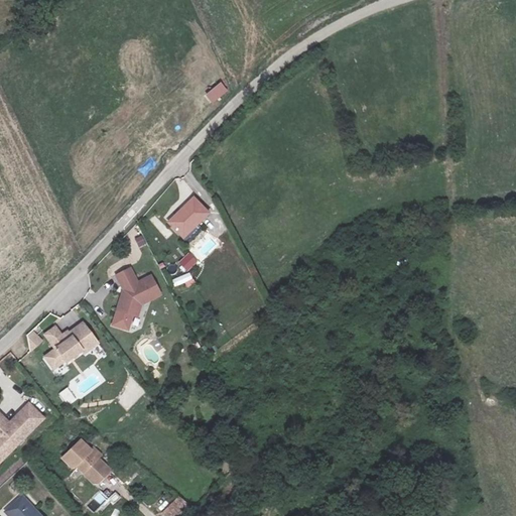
[(212,105),(228,92),(221,82),(204,95),(212,105)]
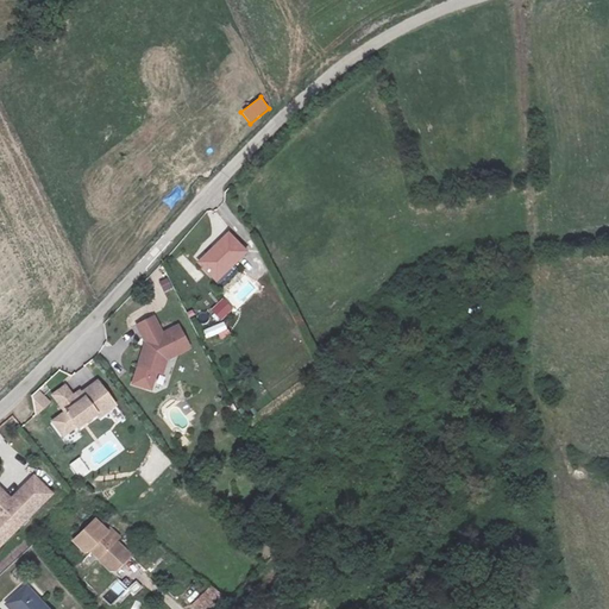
[(219,256),(193,286),(213,305),(239,275),(219,256)]
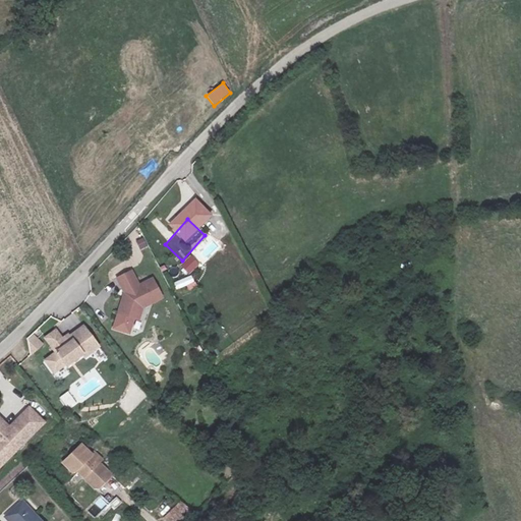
[(145,237),(136,240),(139,250),(149,247),(145,237)]
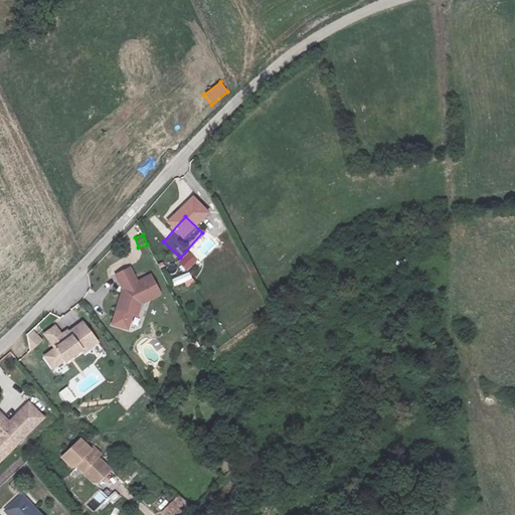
[(204,254),(212,245),(207,240),(199,249),(204,254)]
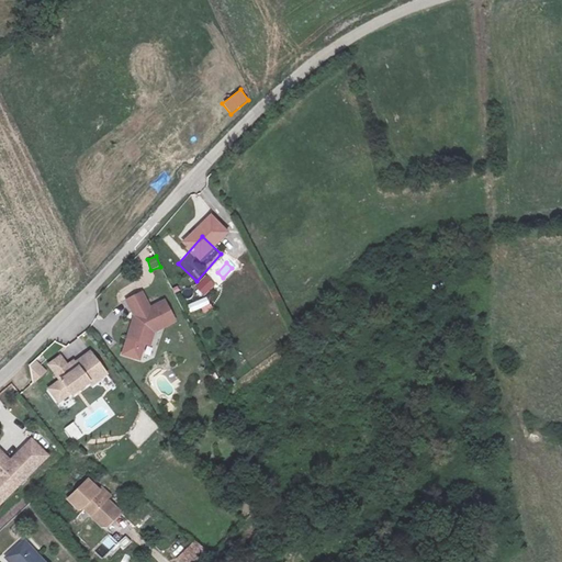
[(205,276),(193,288),(203,298),(215,285),(205,276)]
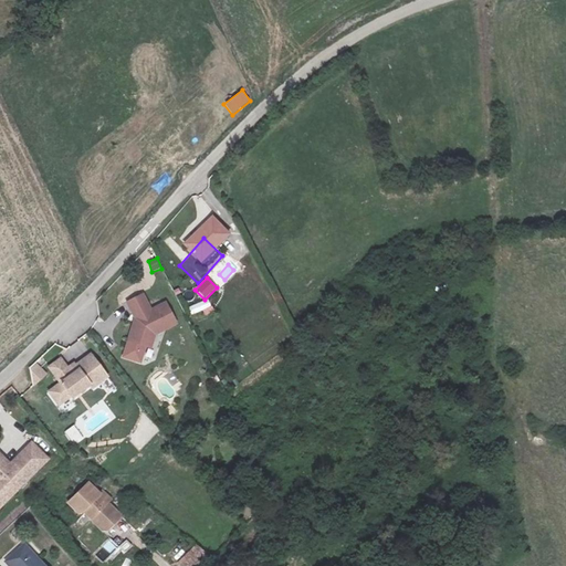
[(209,300),(188,306),(191,316),(212,308),(209,300)]
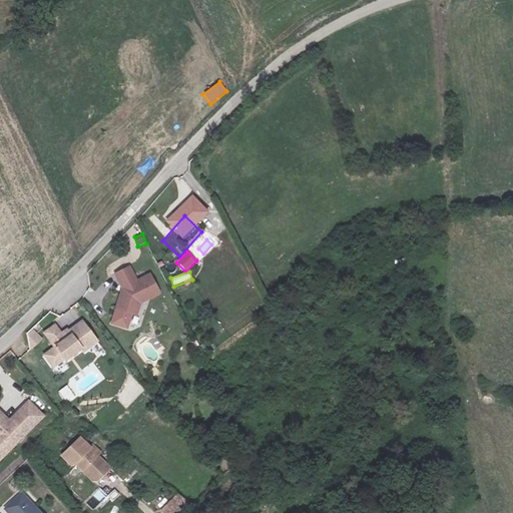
[(127,284),(113,292),(121,306),(115,326),(130,330),(132,324),(136,326),(138,320),(157,310),(148,291),(134,299),(127,284)]
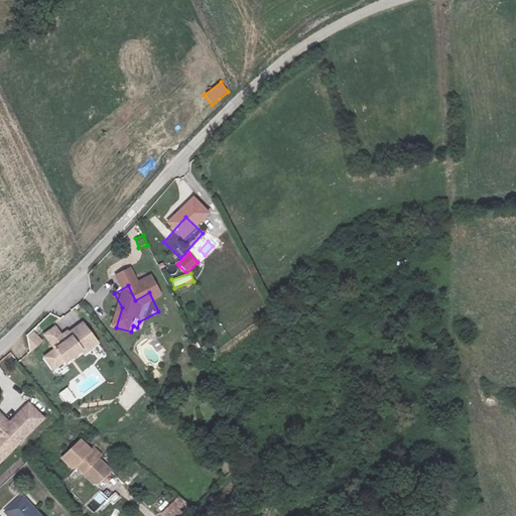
[(35,330),(24,336),(31,350),(42,344),(35,330)]
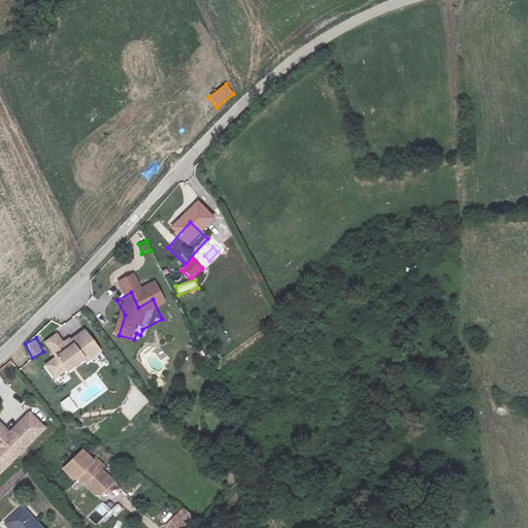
[(55,353),(44,361),(56,375),(44,384),(54,396),(65,388),(66,389),(83,376),(79,372),(93,362),(84,349),(63,364),(55,353)]
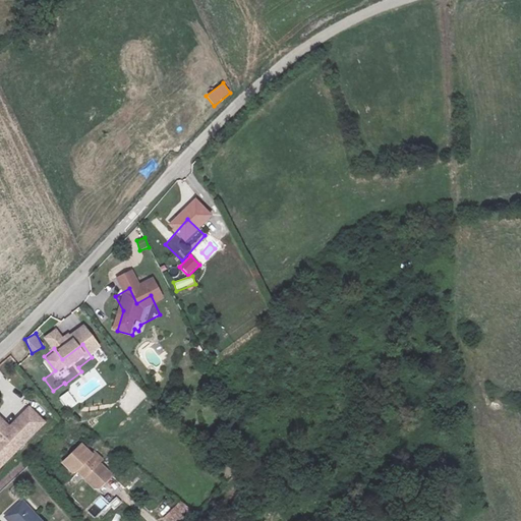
[(60,398),(69,411),(79,403),(70,391),(60,398)]
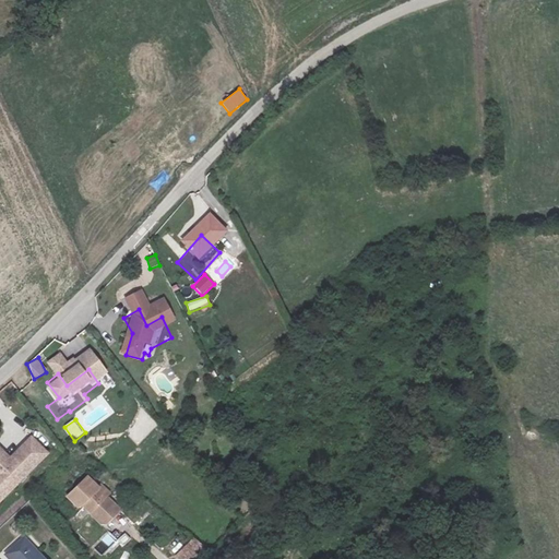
[(0,452),(0,482),(0,510),(1,512),(49,465),(34,449),(15,467),(12,470),(0,458),(0,452),(0,453),(0,452)]
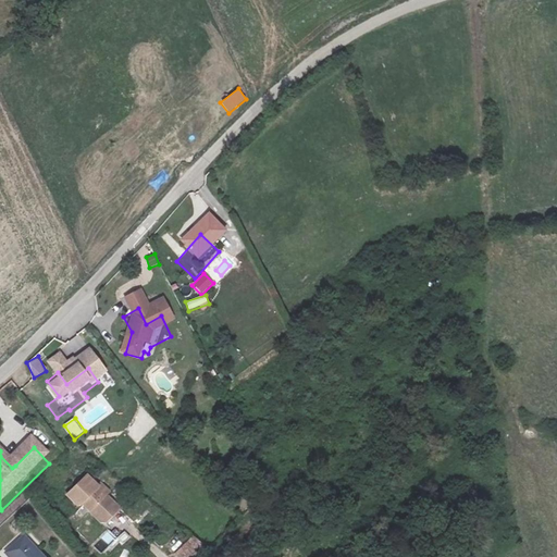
[(0,452),(0,450),(0,456),(12,468),(15,466),(0,452)]
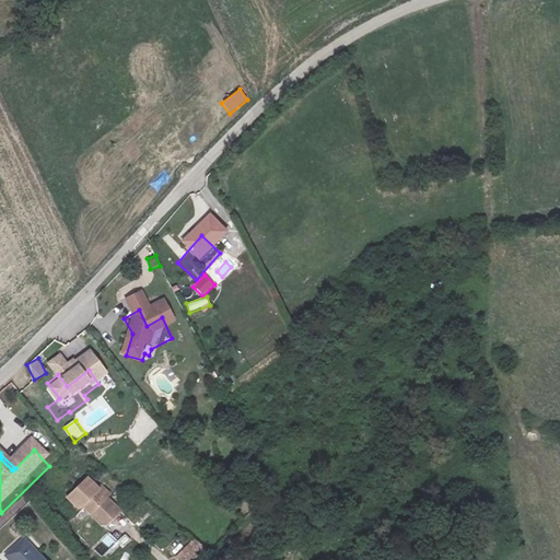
[(92,486),(68,508),(77,517),(83,516),(91,510),(97,517),(90,524),(98,534),(105,533),(118,520),(106,506),(109,504),(92,486)]
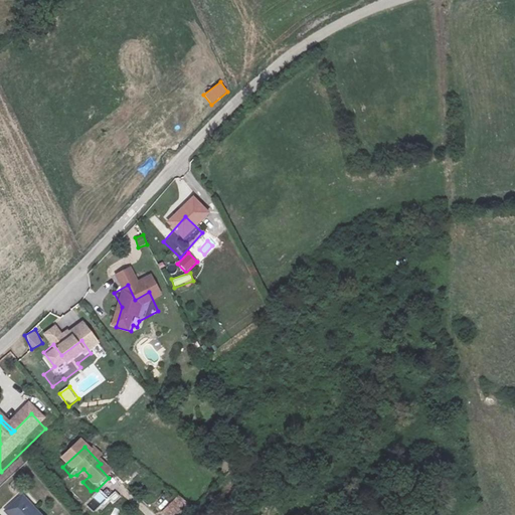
[(105,496),(99,491),(87,505),(96,512),(107,498),(105,497),(105,496)]
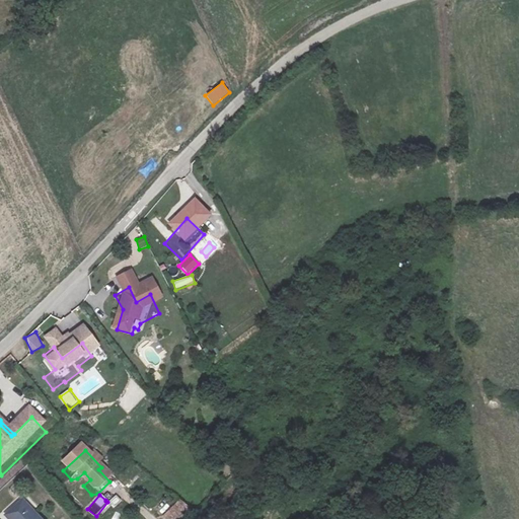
[(109,502),(114,508),(122,502),(117,496),(109,502)]
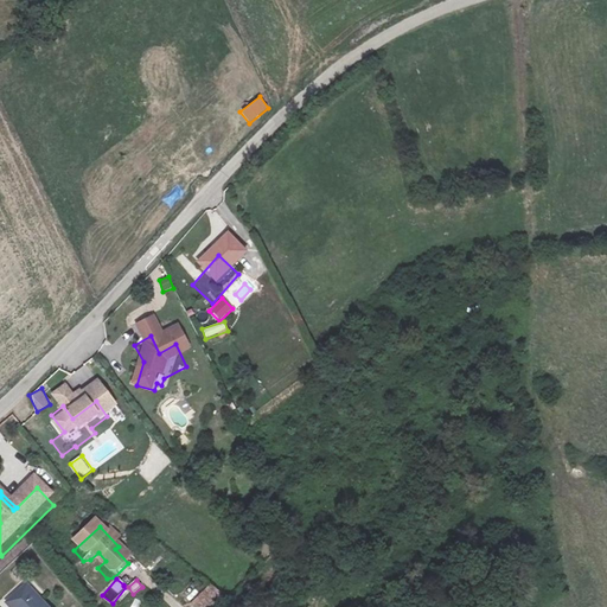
[(190,605),(191,606),(213,606),(224,596),(210,583),(190,605)]
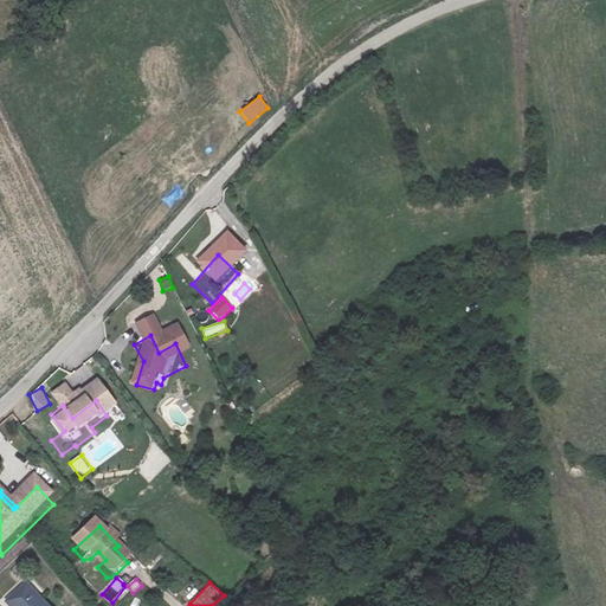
[(39,605),(30,595),(17,605),(39,605)]
